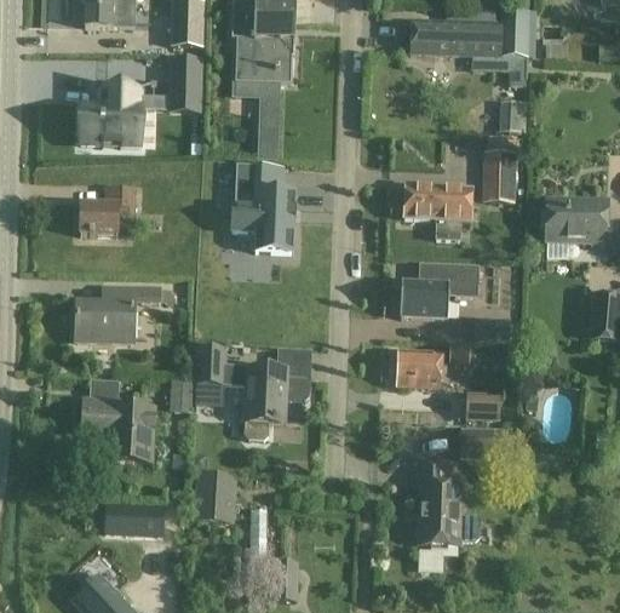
[(85,0),(84,24),(110,26),(131,27),(131,6),(112,6),(112,0),(85,0)]
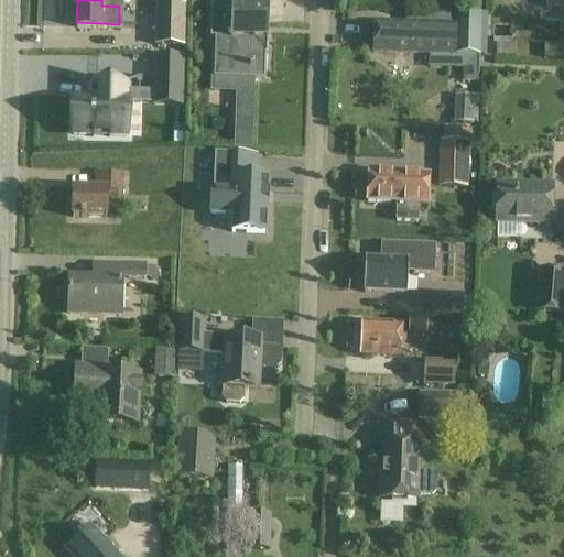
[(185,42),(186,0),(154,0),(153,41),(185,42)]
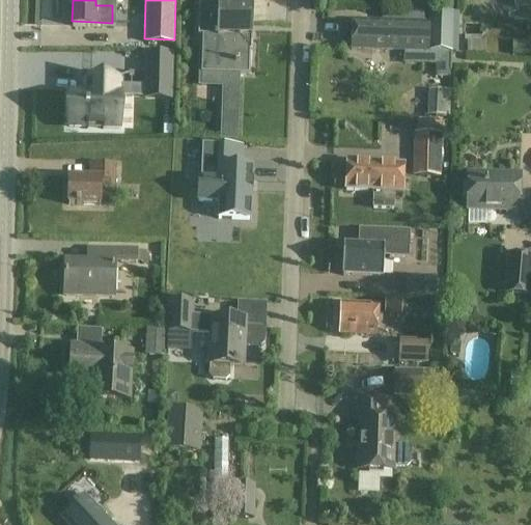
[(250,70),(251,34),(252,34),(252,28),(249,28),(249,22),(251,22),(252,0),(199,0),(198,31),(202,31),(201,68),(250,70)]
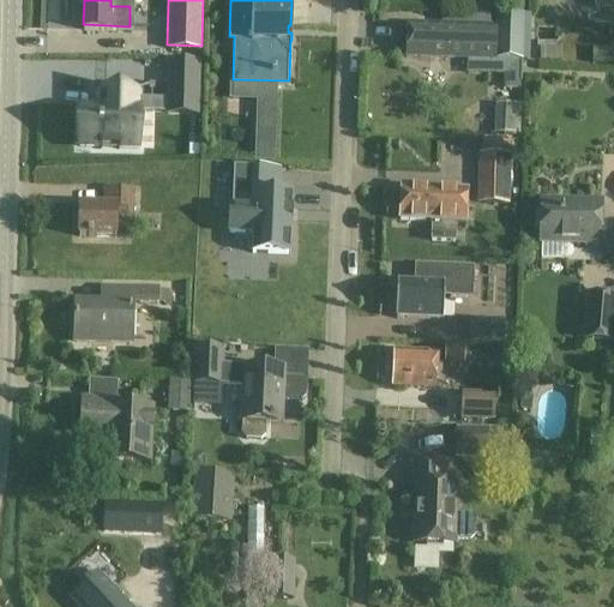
[(494,8),(494,22),(407,19),(405,52),(513,54),(512,80),(521,80),(523,10),(494,8)]
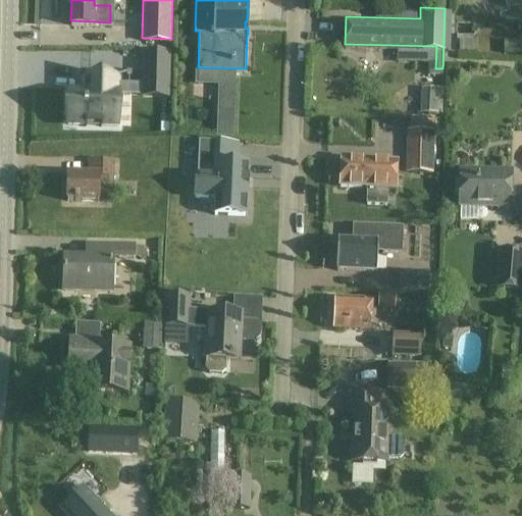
[(478,32),(459,31),(458,43),(478,44),(478,32)]
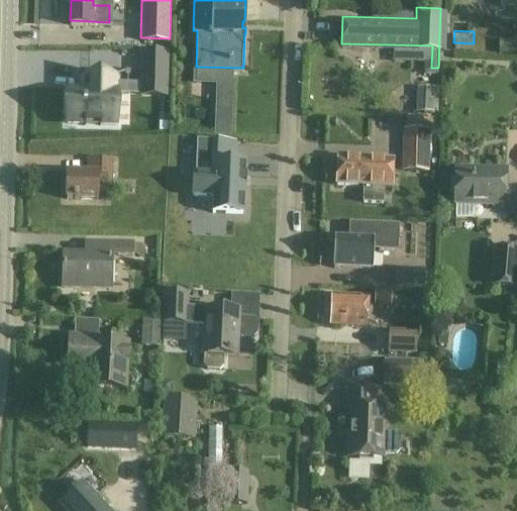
[(140,79),(167,80),(168,49),(141,48),(140,79)]
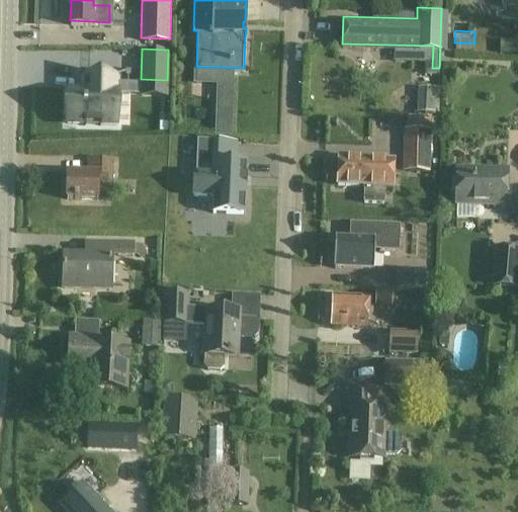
[(67,86),(67,117),(116,118),(116,87),(113,87),(113,72),(84,71),(84,86),(67,86)]
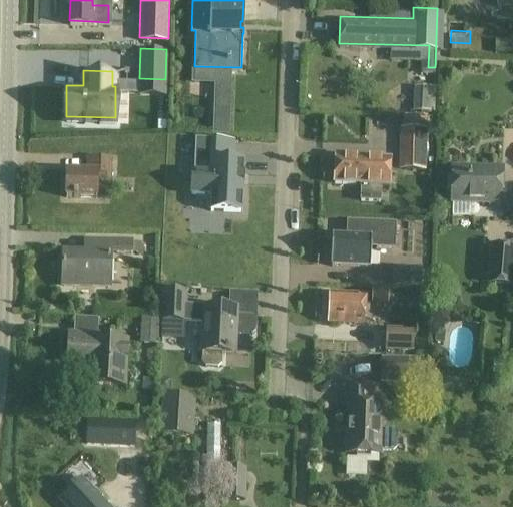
[(412,107),(433,108),(435,83),(414,82),(412,107)]
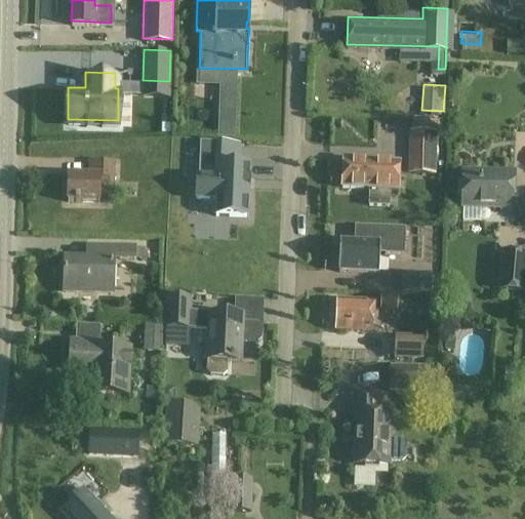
[(234,132),(235,118),(219,117),(218,131),(234,132)]
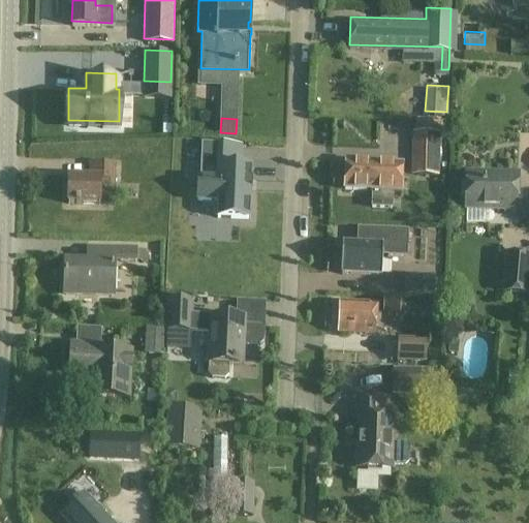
[(412,129),(411,172),(439,173),(440,130),(412,129)]
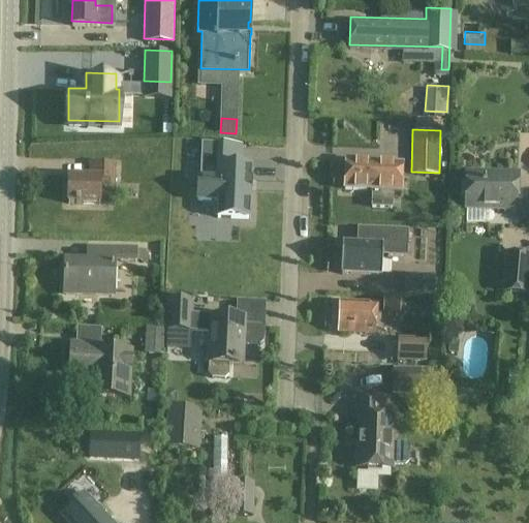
[(250,162),(240,162),(241,141),(201,140),(199,162),(218,163),(218,174),(196,173),(195,198),(217,198),(216,213),(248,214),(250,162)]
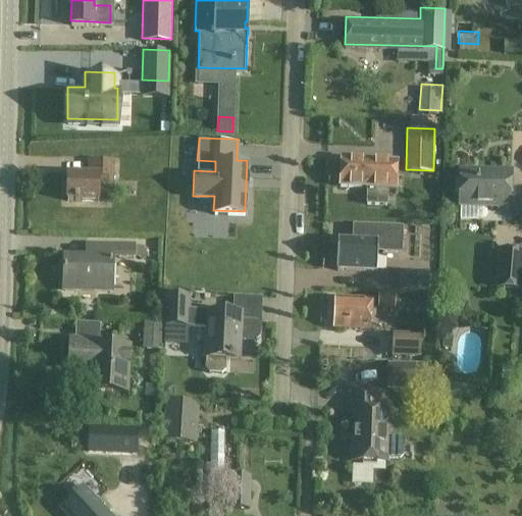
[(99,197),(99,187),(113,188),(113,156),(86,155),(86,169),(66,169),(66,196),(99,197)]
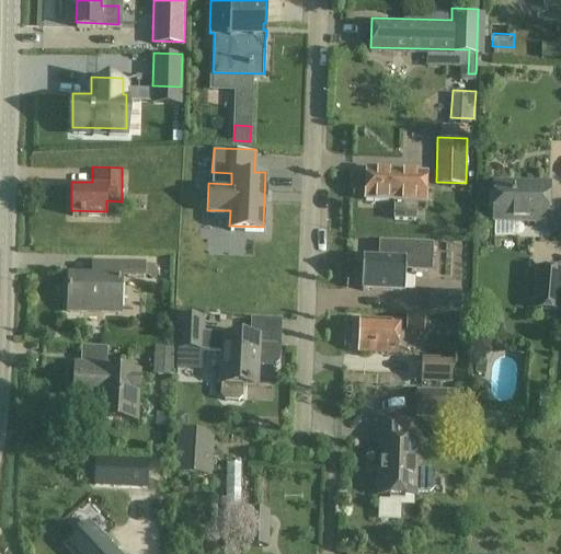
[(427,169),(399,169),(365,166),(364,196),(393,197),(393,215),(414,216),(414,198),(425,198),(427,169)]
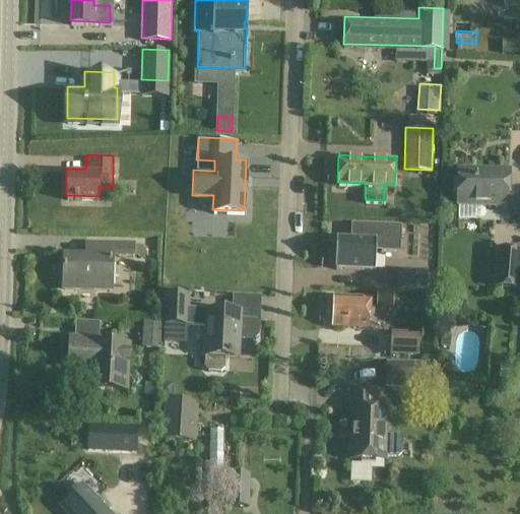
[(505,208),(519,208),(519,184),(506,184),(506,167),(456,167),(456,202),(505,202),(505,208)]
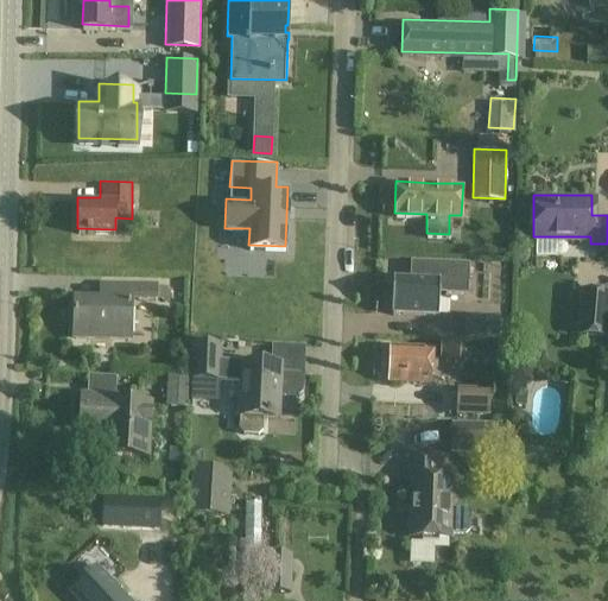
[(469,292),(469,260),(410,257),(410,276),(393,274),(391,310),(438,311),(438,285),(445,285),(445,291),(469,292)]
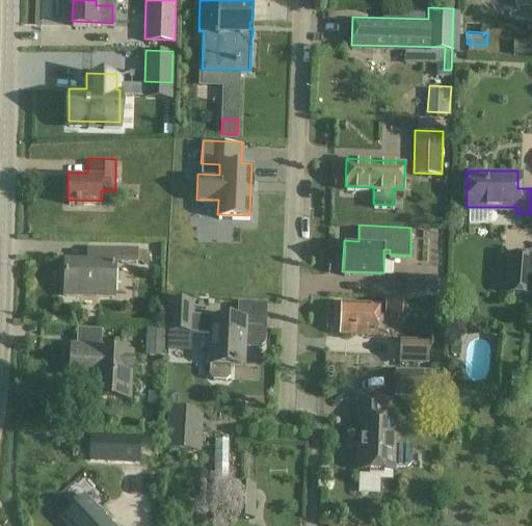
[(113,256),(135,256),(135,258),(149,258),(149,246),(88,245),(88,258),(67,258),(65,291),(113,291),(113,256)]
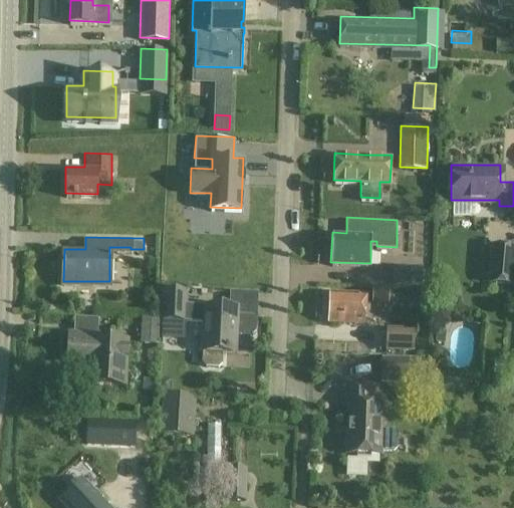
[(488,280),(513,283),(513,277),(513,242),(491,240),(488,280)]
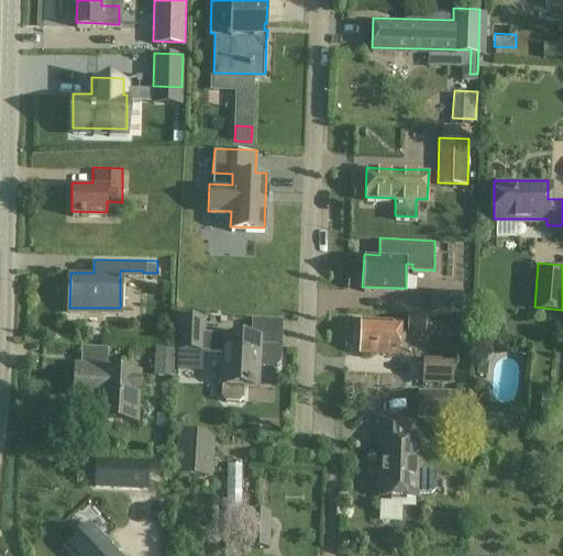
[(462,289),(431,288),(430,306),(461,308),(462,289)]
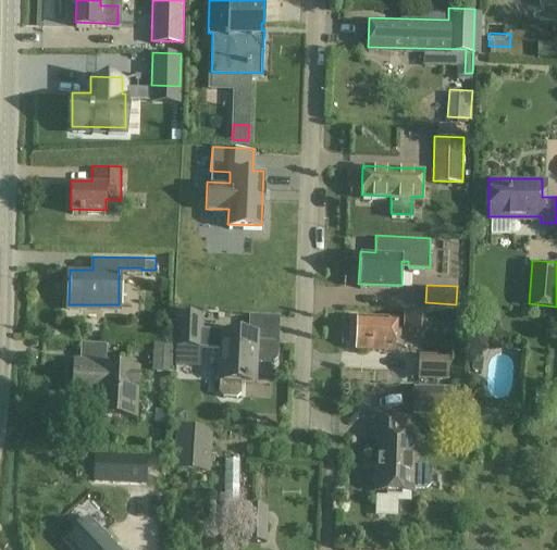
[(403,307),(401,324),(421,325),(422,309),(403,307)]
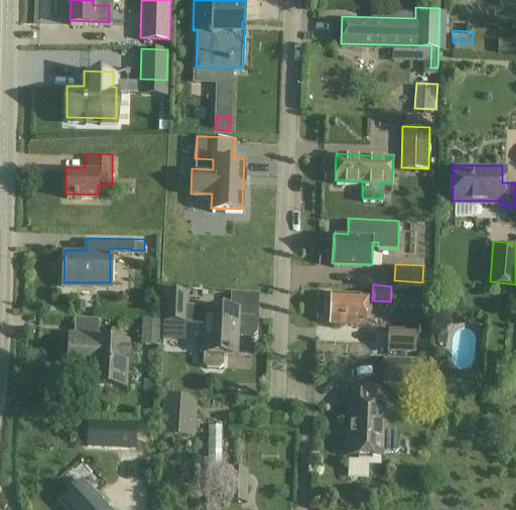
[(186,320),(186,317),(187,287),(162,287),(161,319),(186,320)]
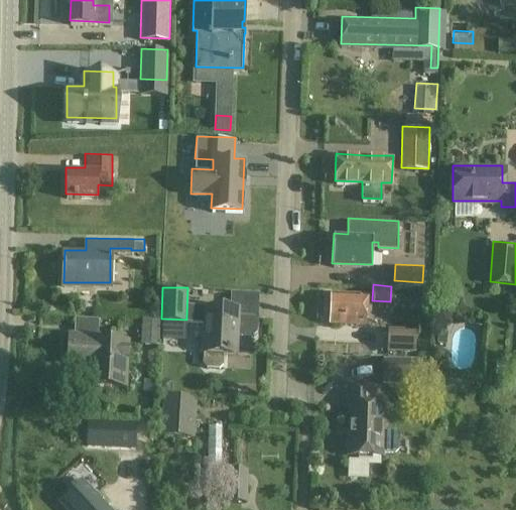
[(366,323),(366,317),(366,316),(368,316),(368,290),(330,289),(329,322),(366,323)]
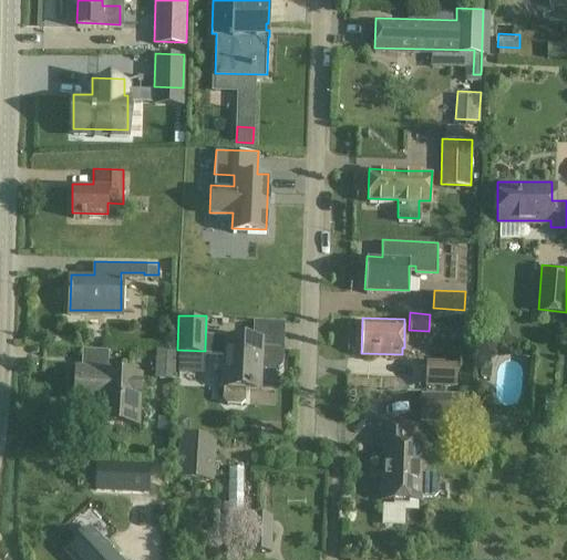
[(281,342),(253,340),(253,333),(215,332),(215,346),(223,348),(222,381),(223,381),(223,396),(227,401),(240,401),(245,397),(246,382),(257,382),(257,363),(274,364),(280,359),(281,342)]
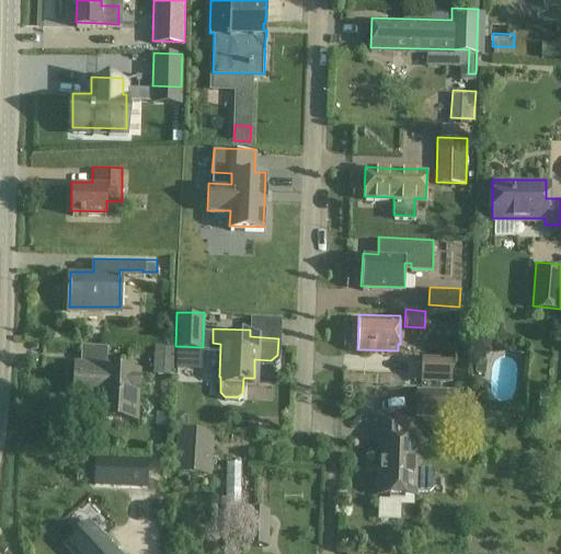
[(157,369),(172,370),(173,344),(158,343),(157,369)]
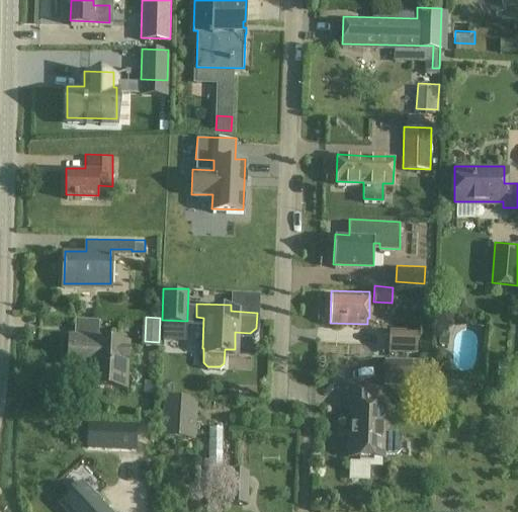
[(387,327),(386,349),(416,351),(417,328),(387,327)]
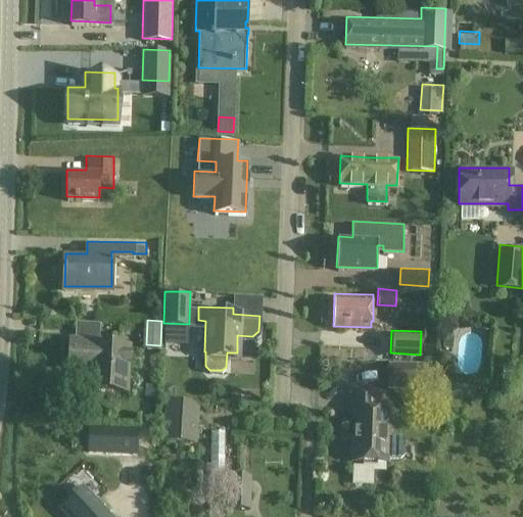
[(128,389),(131,343),(100,342),(100,337),(69,335),(67,365),(87,366),(88,357),(99,358),(98,387),(128,389)]
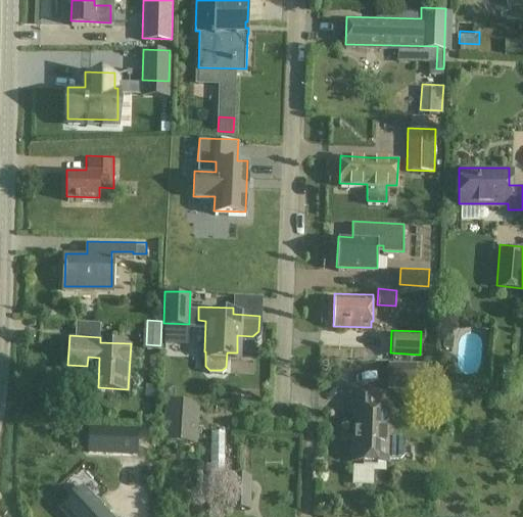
[(431,387),(431,360),(387,360),(387,386),(431,387)]
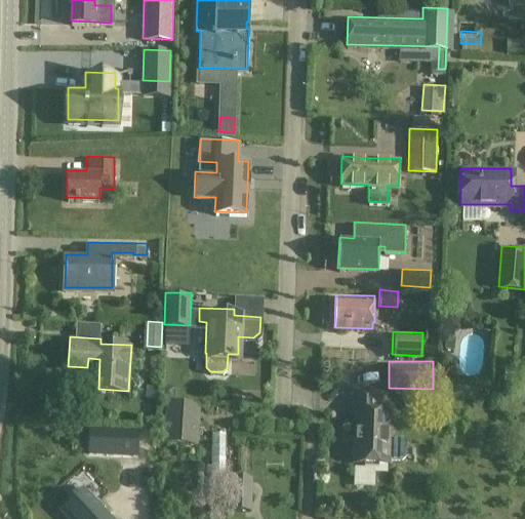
[(403,434),(390,434),(391,408),(378,408),(378,390),(353,389),(352,412),(355,412),(353,460),(389,461),(389,457),(401,457),(406,453),(407,439),(403,434)]
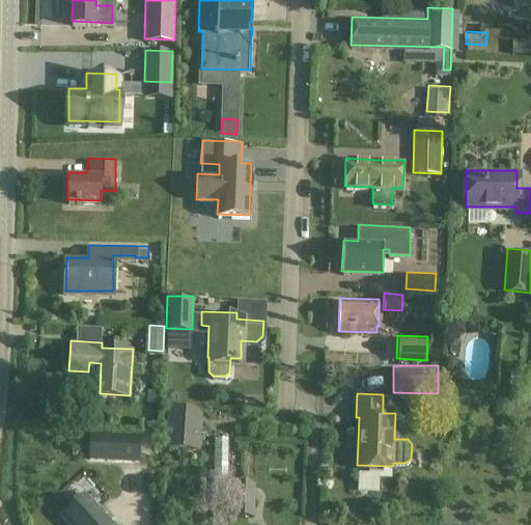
[(165,446),(200,447),(202,406),(166,404),(165,446)]
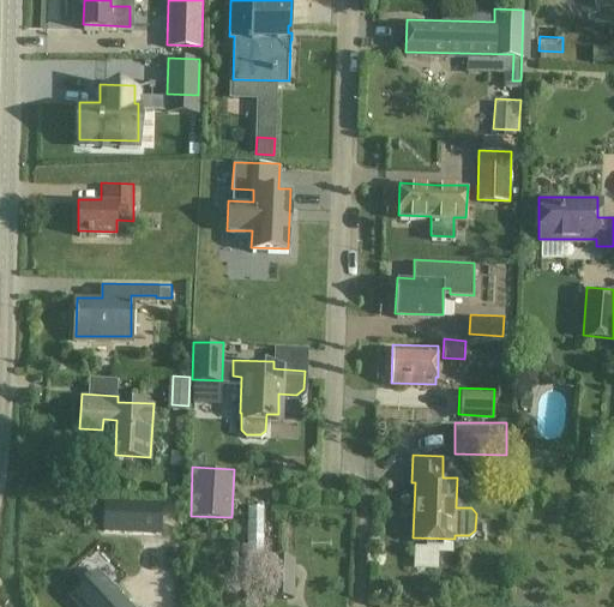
[(102,527),(160,530),(161,502),(104,499),(102,527)]
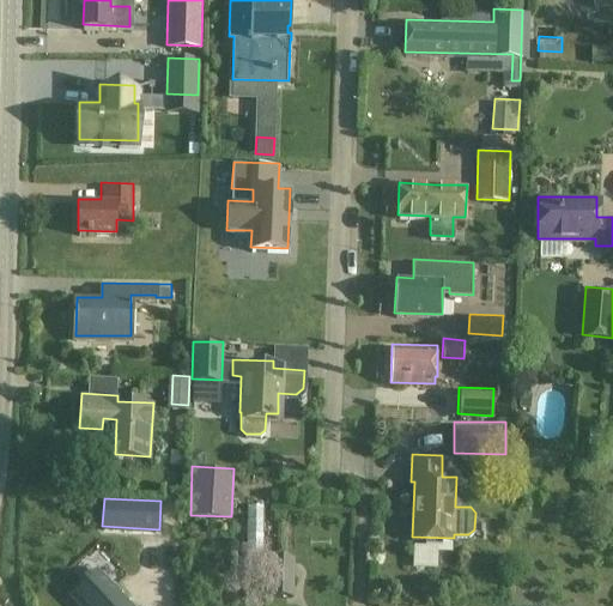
[(247,502),(248,543),(265,541),(263,501),(247,502)]
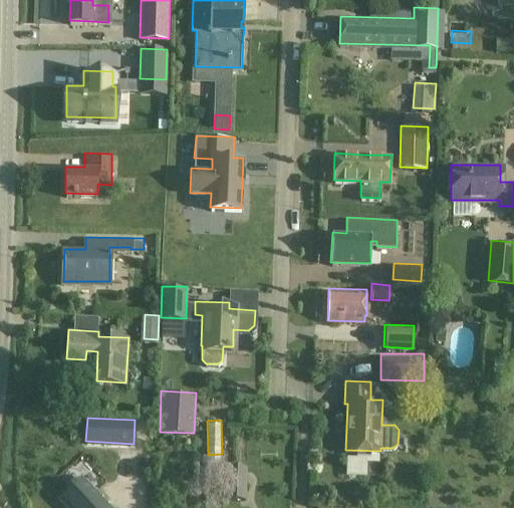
[(245,497),(246,465),(228,464),(227,496),(245,497)]
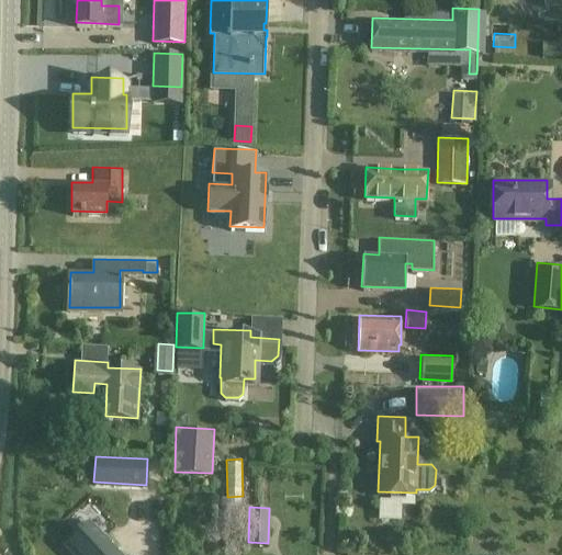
[(144,554),(138,548),(131,554),(121,554),(88,520),(65,541),(78,554),(144,554)]
